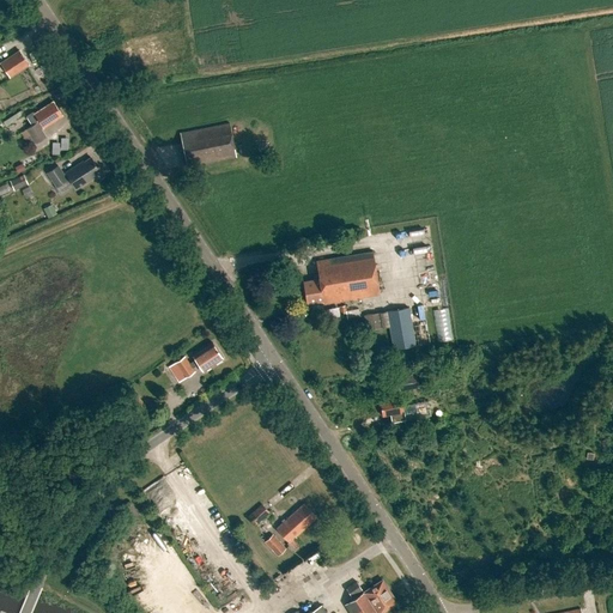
[(20,50),(1,64),(11,77),(29,65),(20,50)]
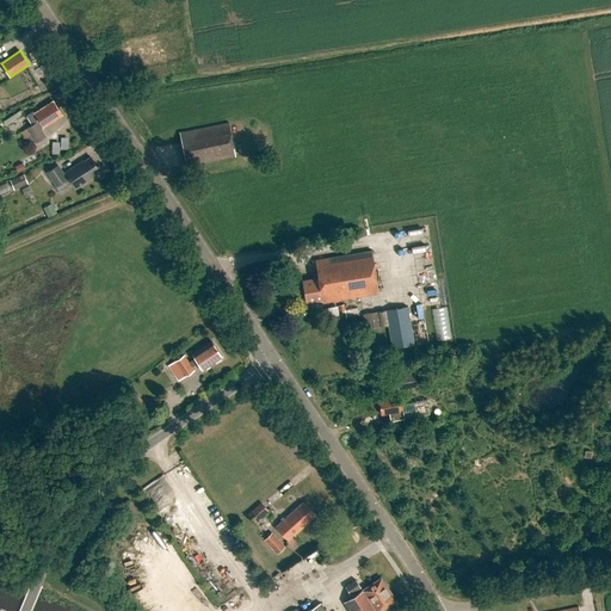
[(34,125),(28,129),(37,143),(47,137),(42,129),(63,116),(54,102),(36,113),(32,113),(28,116),(34,125)]
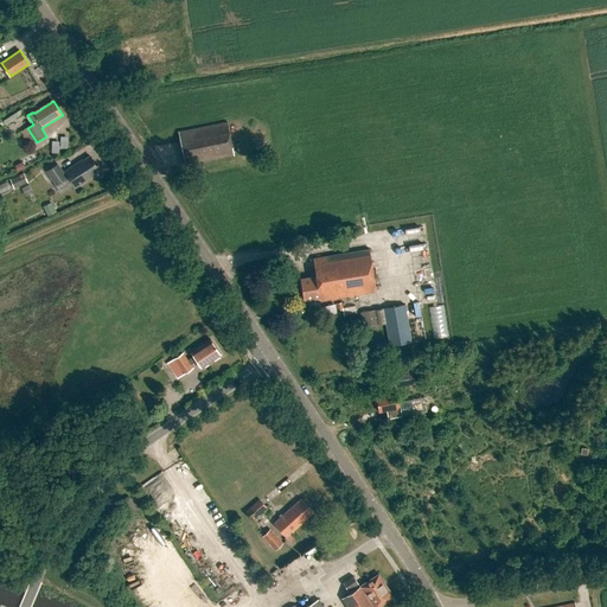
[(5,126),(21,115),(18,110),(2,121),(5,126)]
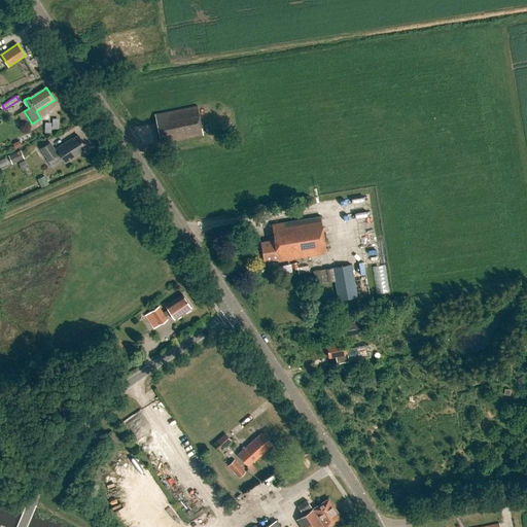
[(198,112),(155,120),(160,143),(202,135),(198,112)]
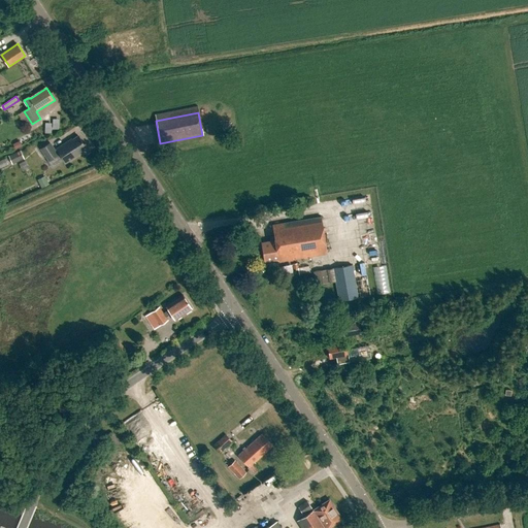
[(52,124),(43,124),(43,133),(51,133),(51,130),(58,130),(58,120),(52,120),(52,124)]
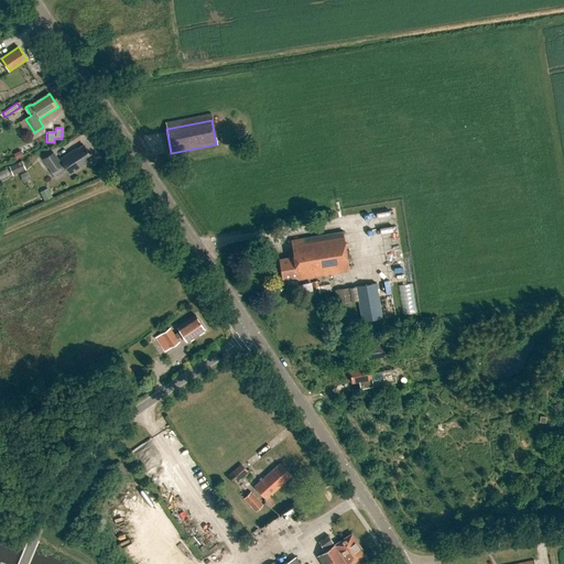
[(62,160),(60,161),(54,153),(44,160),(54,173),(65,165),(72,174),(87,164),(86,163),(93,158),(84,145),(77,150),(76,149),(62,160)]
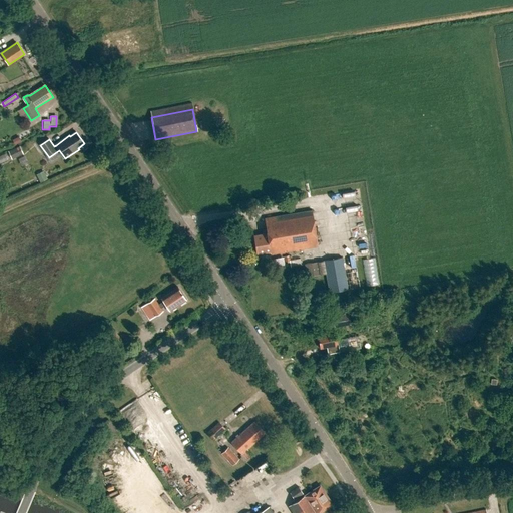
[(12,159),(23,154),(19,146),(8,151),(12,159)]
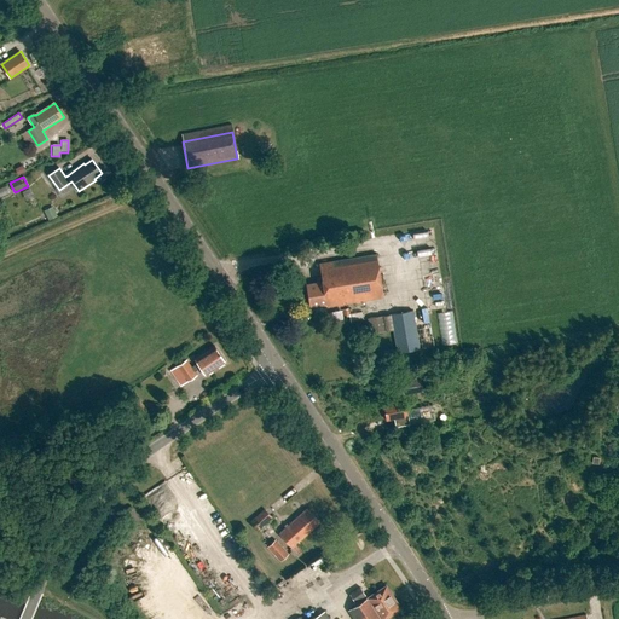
[(53,208),(45,213),(50,221),(58,218),(53,208)]
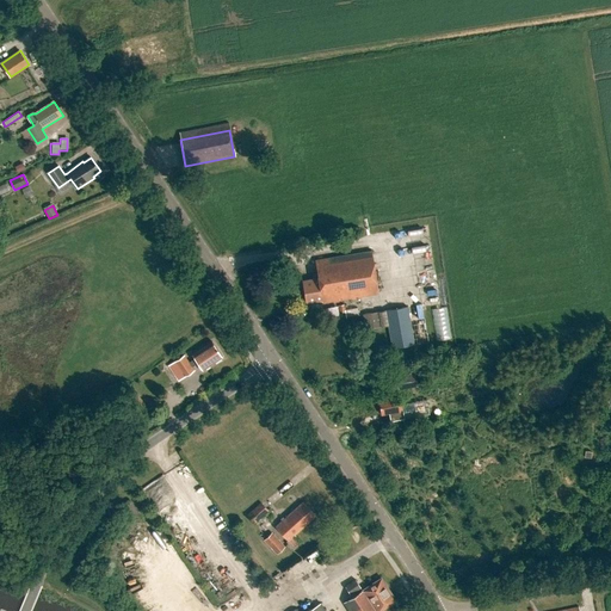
[(314,259),(318,279),(302,282),(306,302),(321,300),(321,303),(377,294),(370,250),(314,259)]
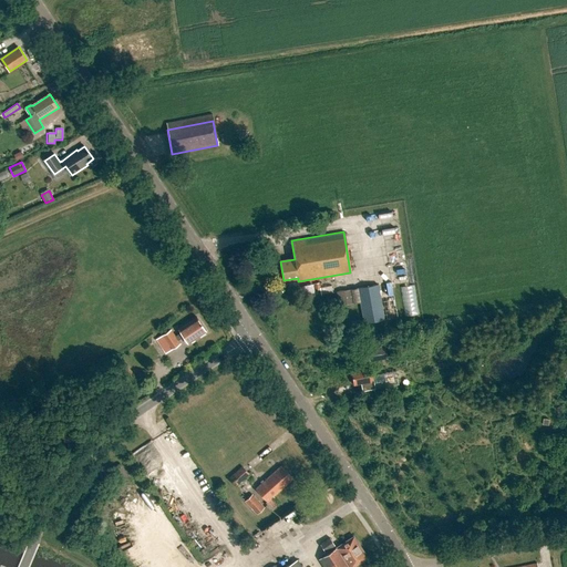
[(392,282),(358,288),(363,323),(398,318),(392,282)]
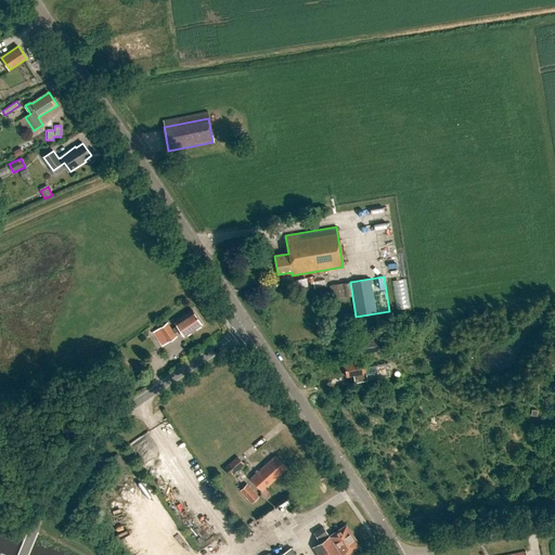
[(296,291),(307,289),(305,278),(294,280),(296,291)]
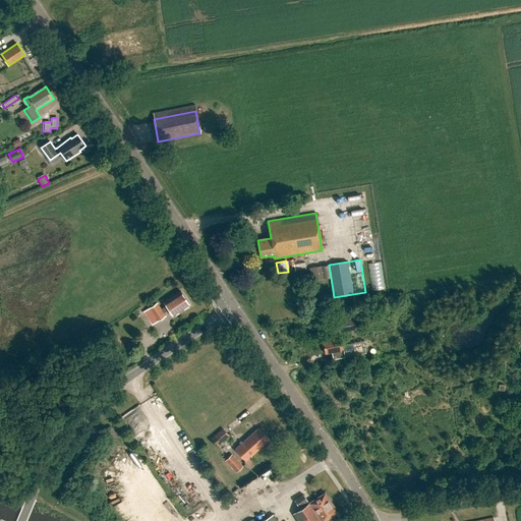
[(323,266),(309,268),(311,281),(325,279),(323,266)]
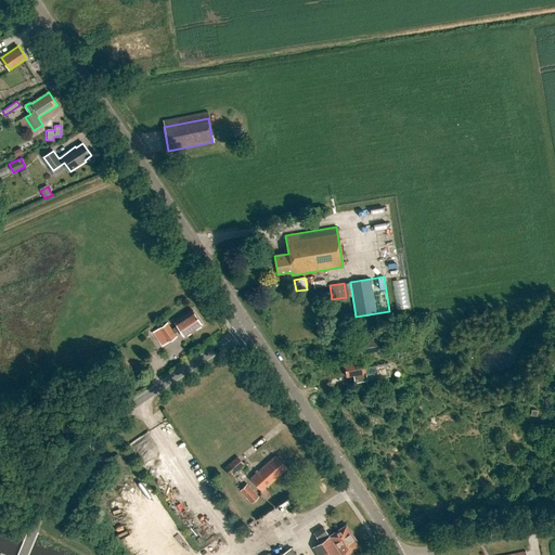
[(168,323),(153,333),(163,347),(177,337),(175,334),(180,330),(184,336),(203,324),(193,310),(176,323),(178,326),(172,330),(168,323)]
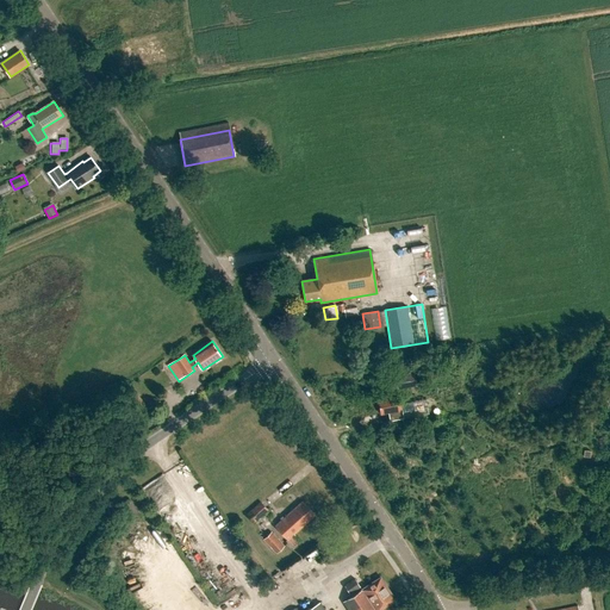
[(414,369),(394,373),(398,390),(417,386),(414,369)]
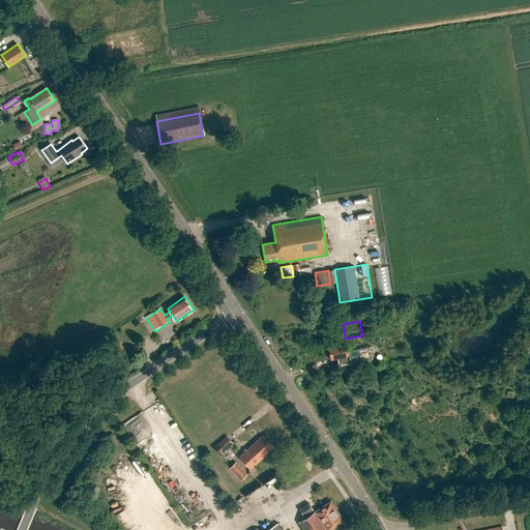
[(127,353),(116,337),(109,344),(121,358),(127,353)]
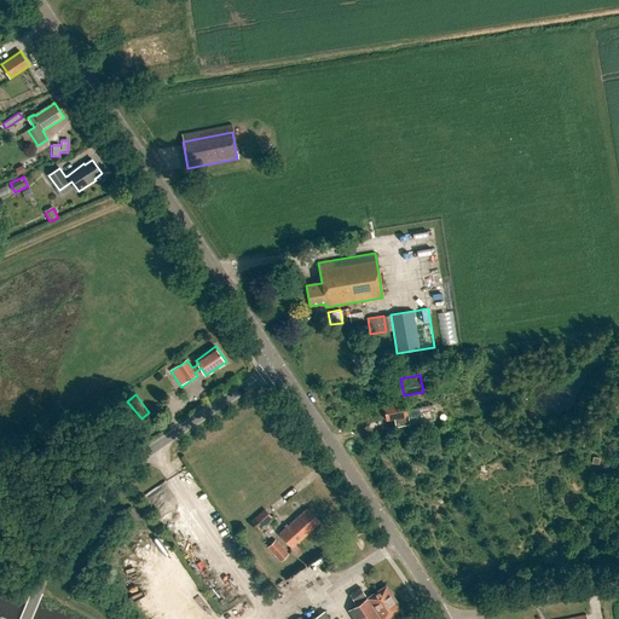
[(404,401),(383,405),(386,420),(406,416),(404,401)]
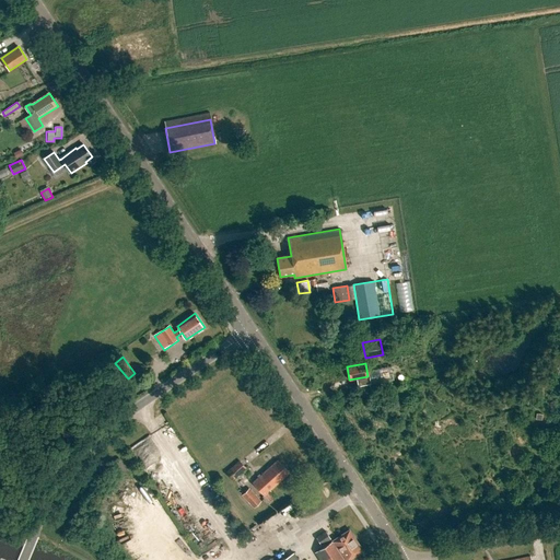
[(240,461),(226,473),(233,480),(246,468),(240,461)]
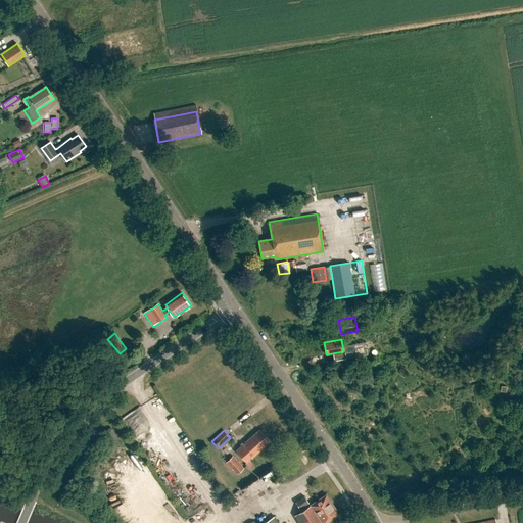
[(258,465),(252,459),(270,443),(259,431),(237,453),(252,470),(258,465)]
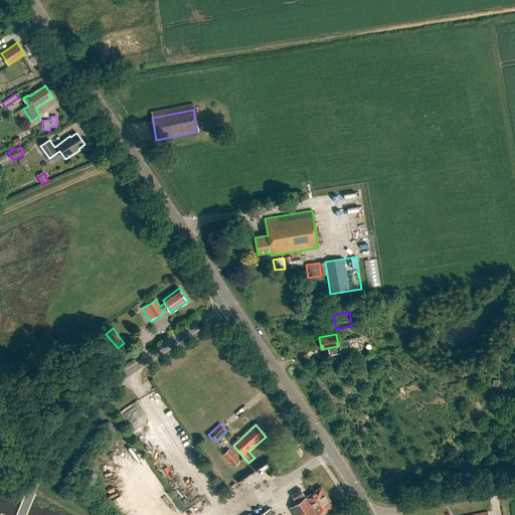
[(239,462),(228,450),(222,457),(233,468),(239,462)]
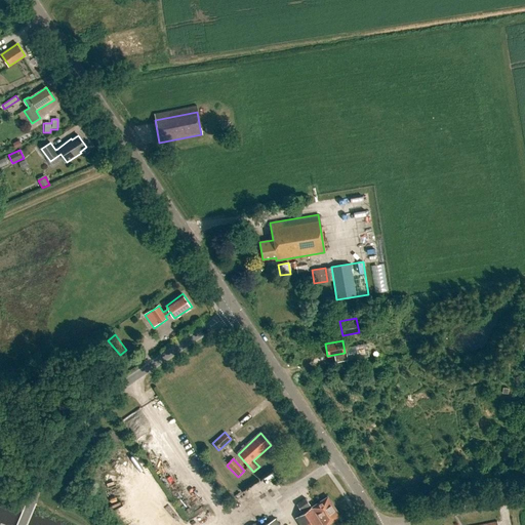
[(328,497),(295,519),(298,524),(328,524),(340,518),(328,497)]
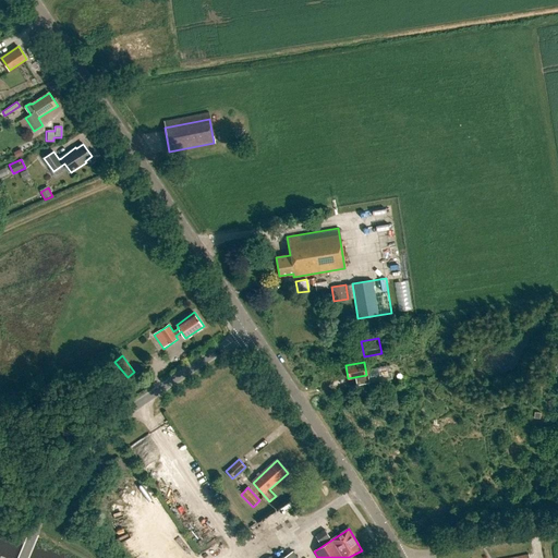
[(325,530),(315,535),(319,543),(329,537),(325,530)]
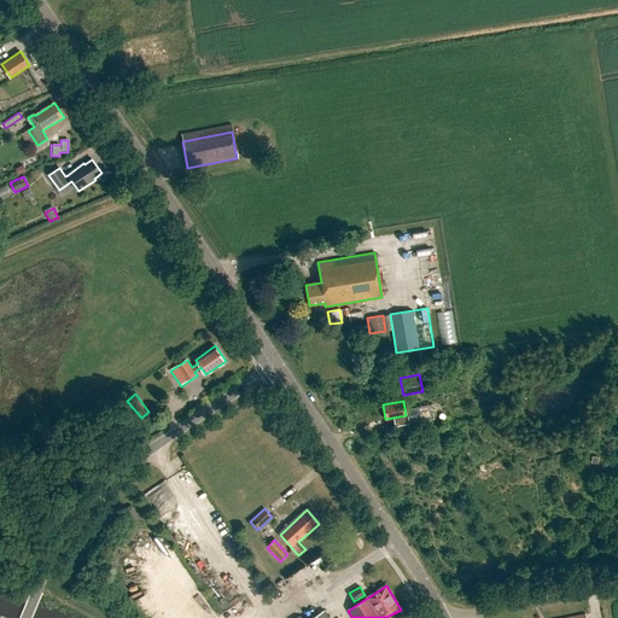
All buildings are outlined.
